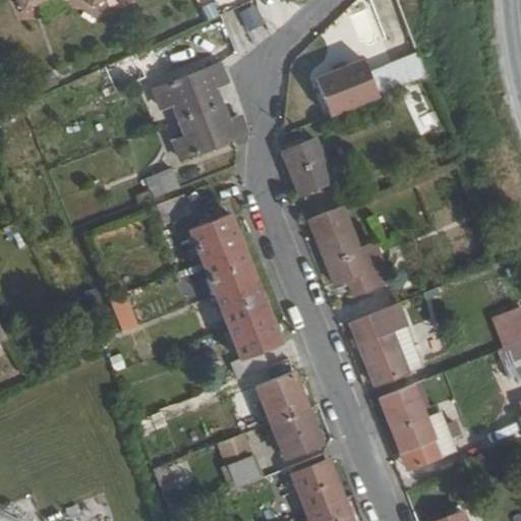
[(20,0),(25,10),(48,0),(90,0),(93,6),(105,0),(20,0)]
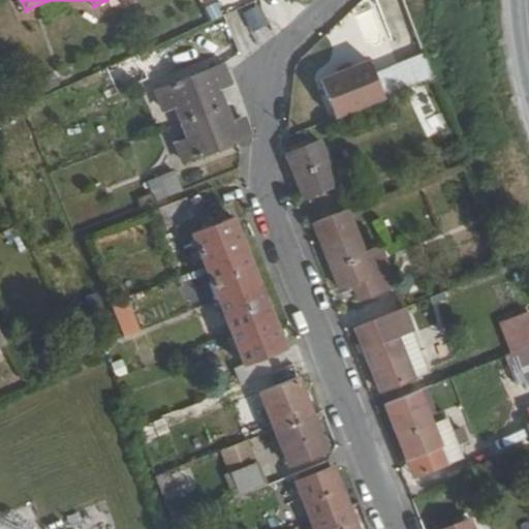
[(373,74),(360,81),(346,85),(334,90),(321,94),(331,120),(344,115),(355,111),(369,105),(382,100),(396,95),(408,90),(422,85),(435,80),(425,54),(411,60),(398,65),(386,69),(373,74)]
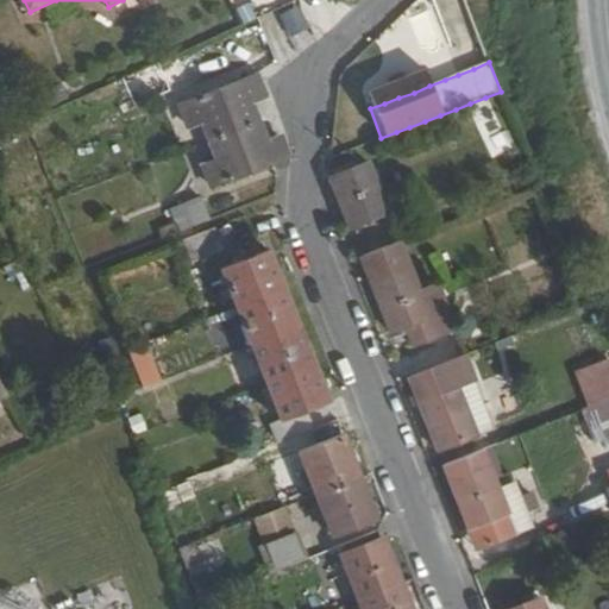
[(200,121),(215,159),(202,165),(212,187),(287,157),(278,136),(267,139),(250,101),(263,96),(253,74),(177,105),(187,126),(200,121)]
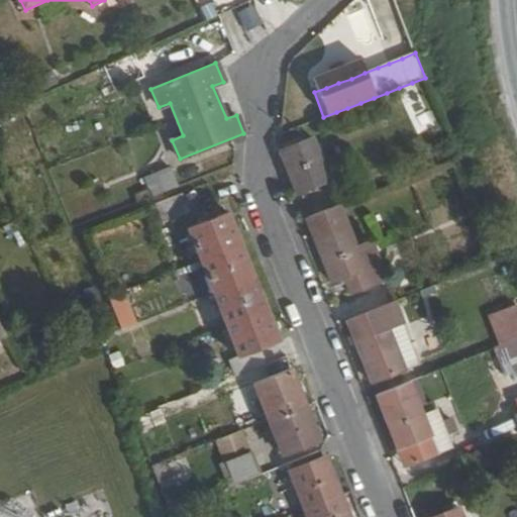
[(280,151),(295,190),(327,177),(311,138),(280,151)]
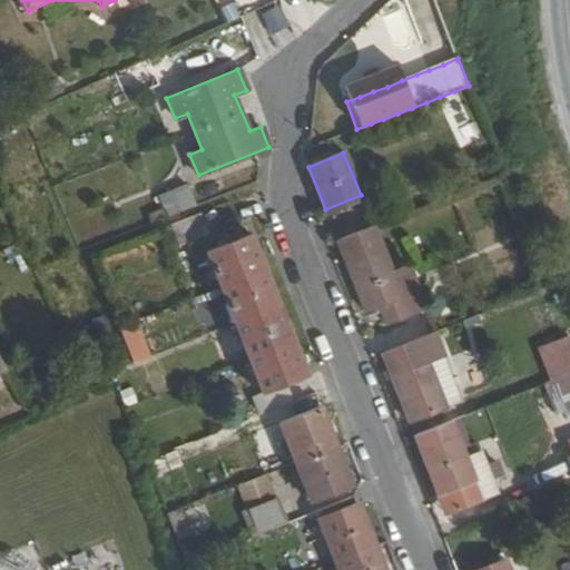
[(158,197),(166,216),(194,206),(186,186),(158,197)]
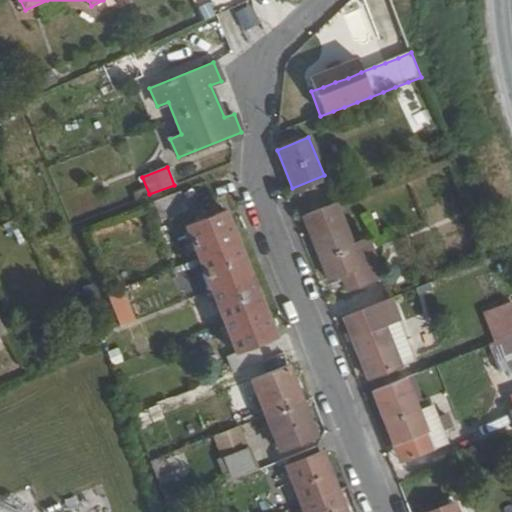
[(155,201),(162,219),(187,210),(180,191),(155,201)]
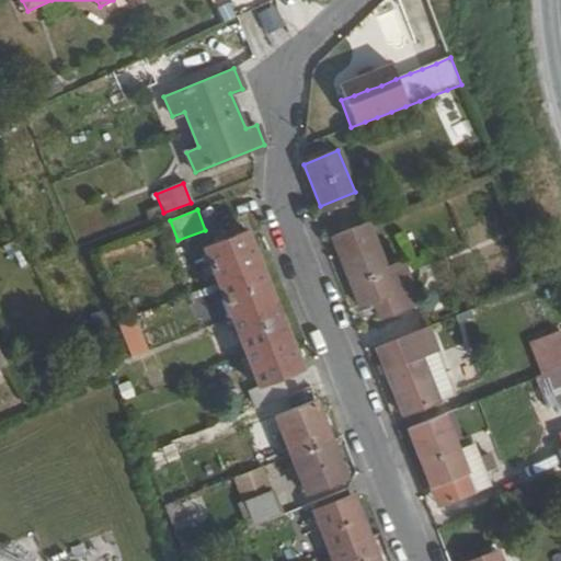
[(332,236),(361,307),(374,302),(379,318),(419,302),(403,262),(385,268),(366,222),(332,236)]
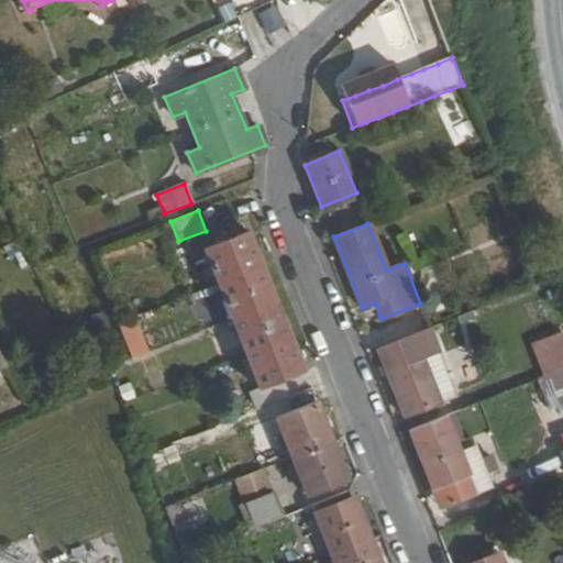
[(205,247),(261,387),(252,389),(260,406),(290,393),(284,377),(305,370),(249,231),(205,247)]
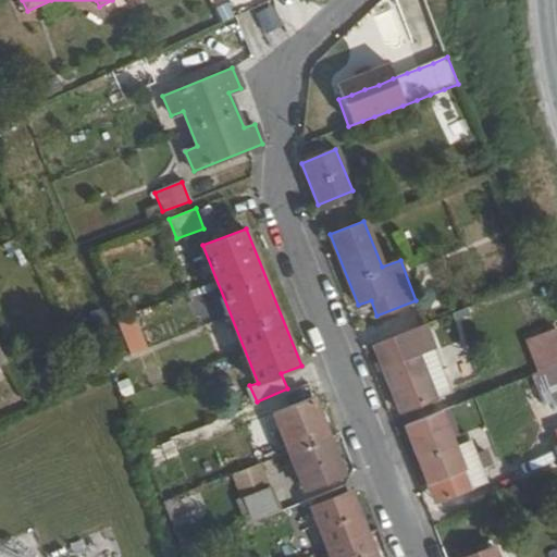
[(116,319),(130,354),(148,347),(134,312),(116,319)]
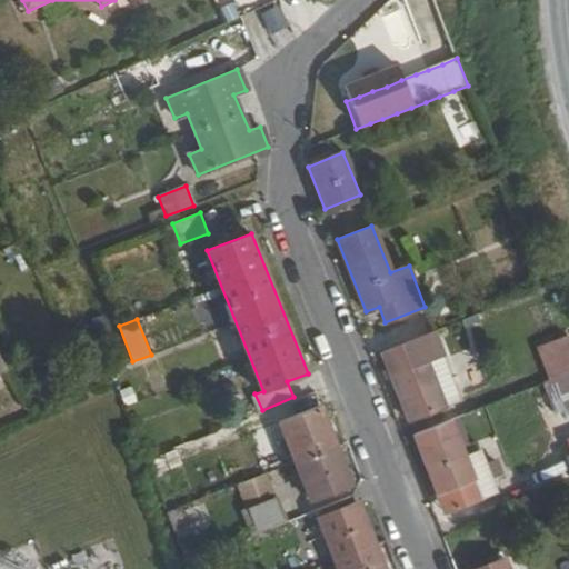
[(379,347),(407,417),(443,402),(425,358),(439,351),(429,327),(379,347)]
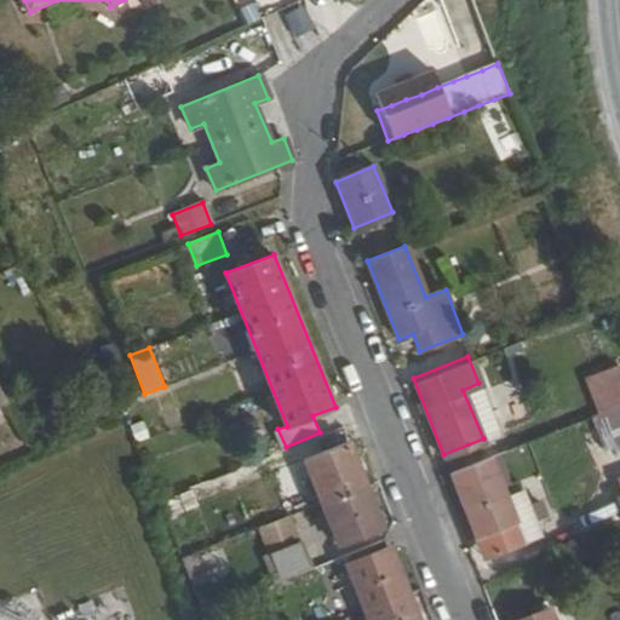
[(619,377),(615,366),(580,379),(608,449),(619,443),(619,377)]
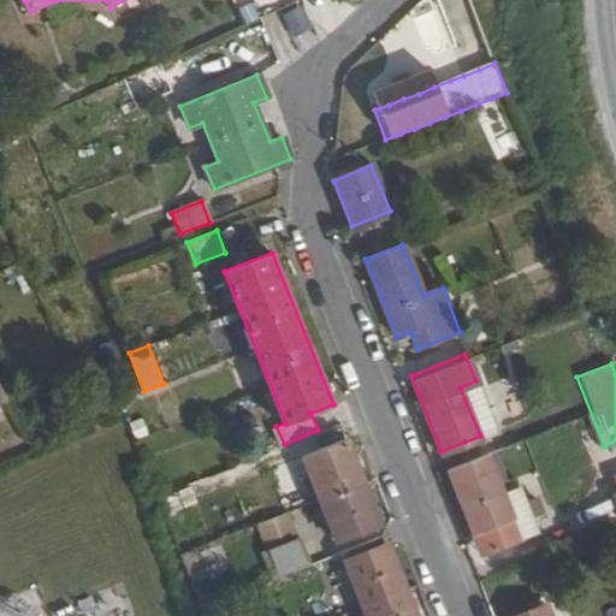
[(460,388),(480,436),(496,430),(475,380),(460,388)]
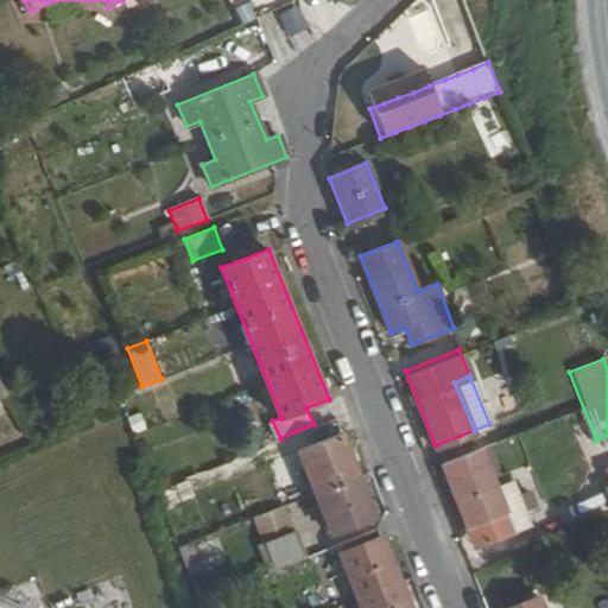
[(299,451),(333,533),(374,517),(342,435),(299,451)]
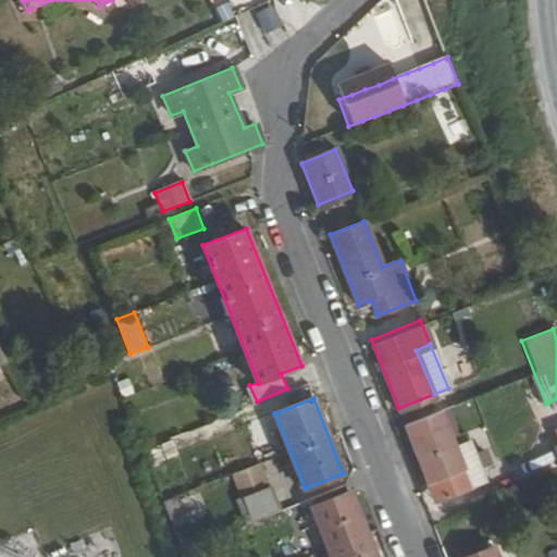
[(403,421),(438,506),(473,493),(438,407),(403,421)]
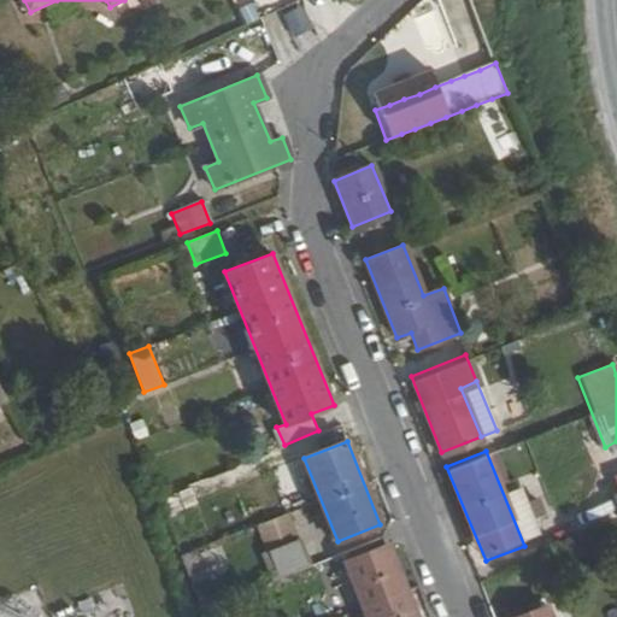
[(191,487),(160,498),(166,515),(197,504),(191,487)]
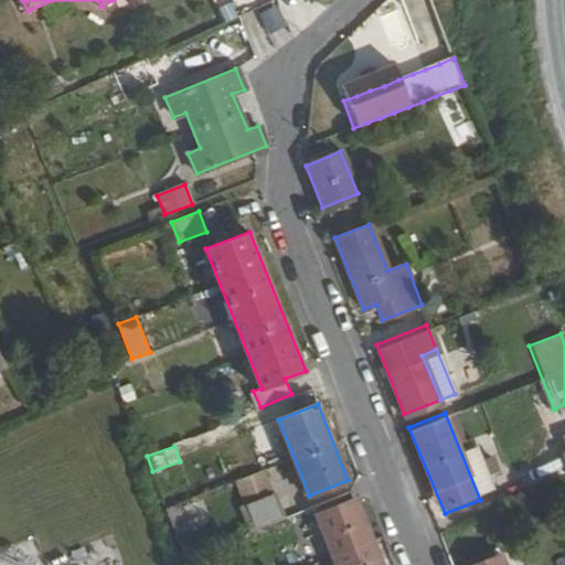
[(234,468),(256,522),(278,513),(257,459),(234,468)]
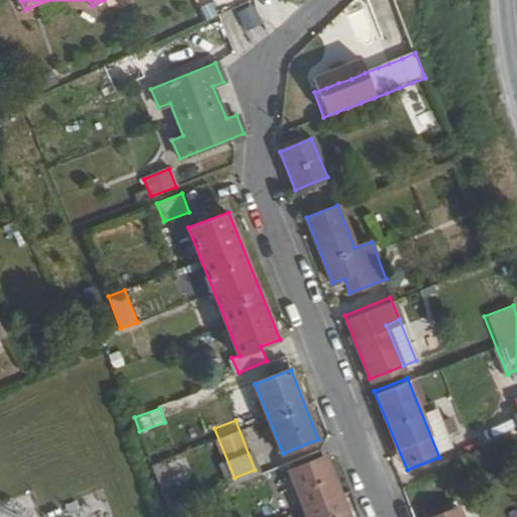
[(290,474),(307,516),(348,516),(326,460),(290,474)]
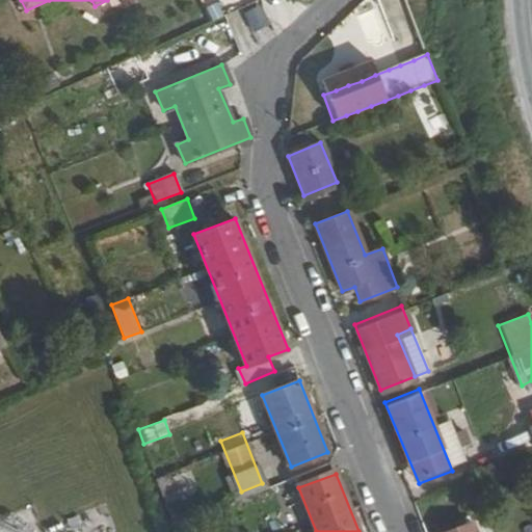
[(447,531),(475,531),(472,523),(447,531)]
